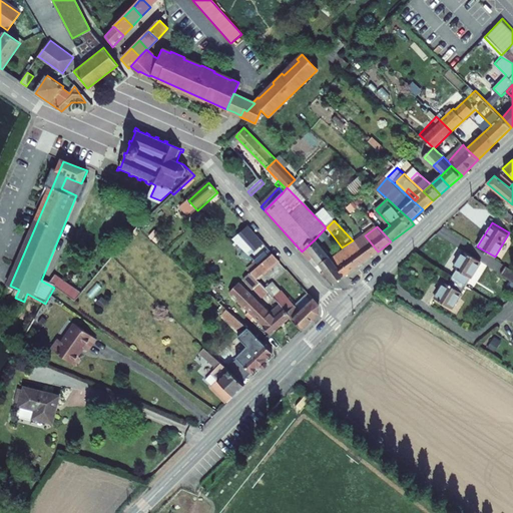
[(255,252),(264,244),(247,227),(233,242),(248,257),(254,250),(255,252)]
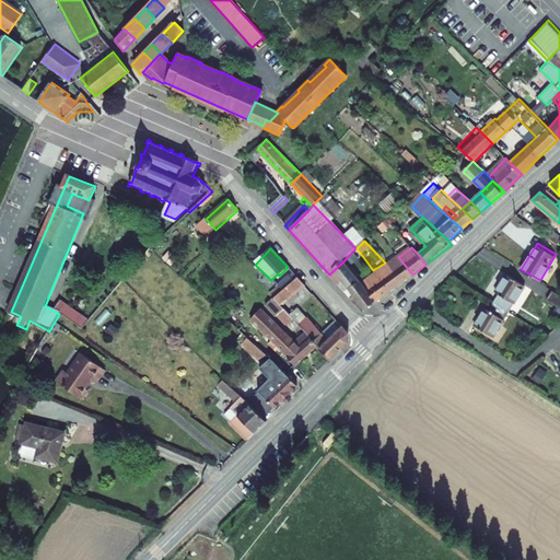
[(398,257),(389,264),(403,281),(411,275),(412,275),(398,257)]
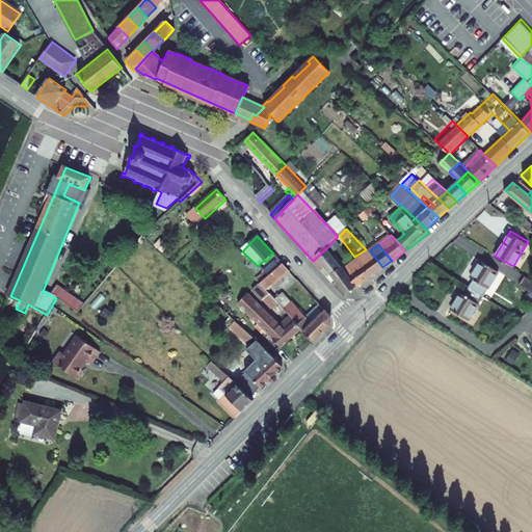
[(324,266),(334,258),(326,248),(313,261),(321,269),(324,266)]
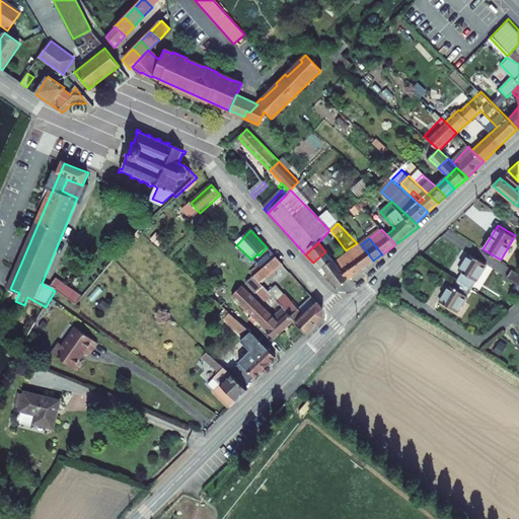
[(373,261),(361,244),(349,253),(362,269),(373,261)]
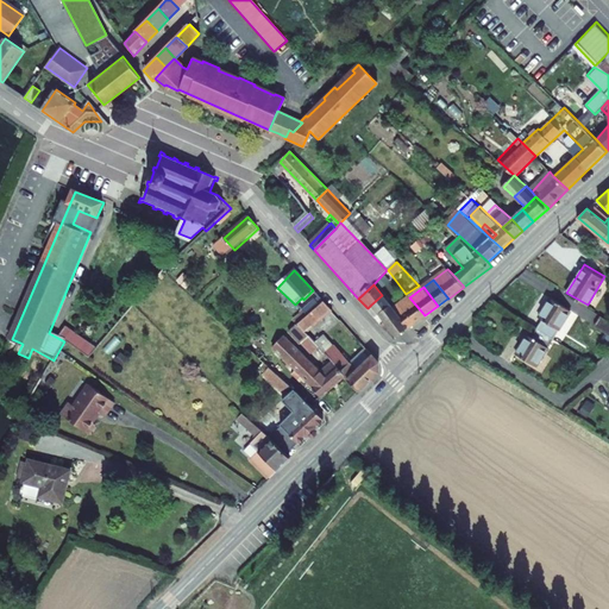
[(388,302),(382,295),(371,305),(377,312),(388,302)]
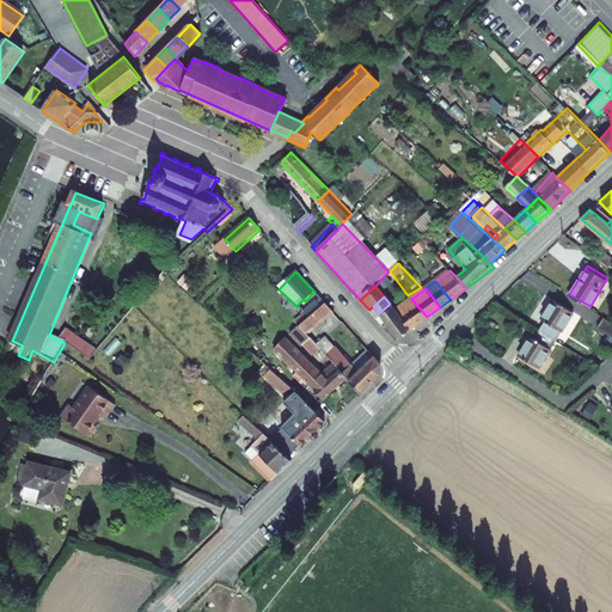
[(427,317),(411,299),(396,311),(402,318),(410,329),(427,317)]
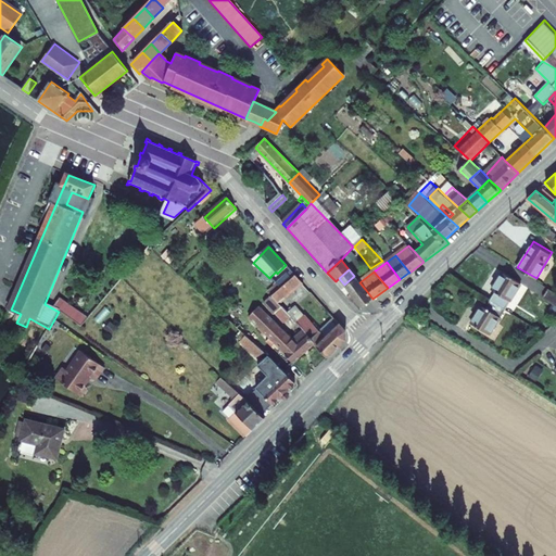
[(523,283),(505,272),(494,290),(497,292),(492,300),(507,310),(523,283)]
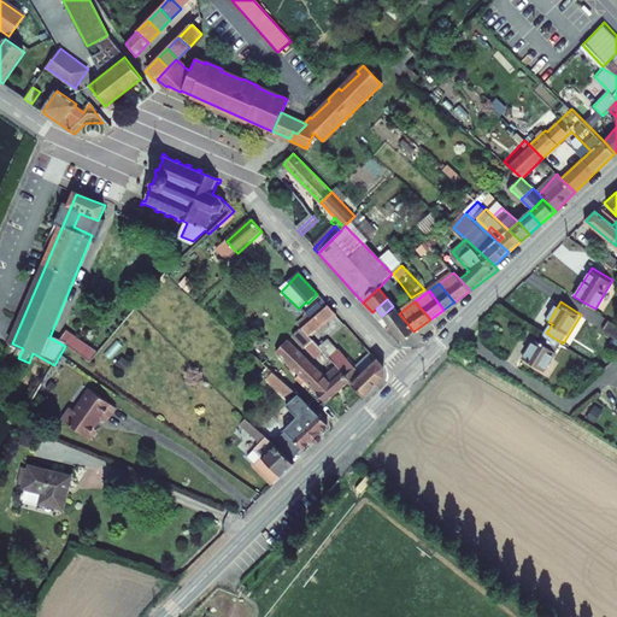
[(313,322),(325,309),(319,304),(307,316),(313,322)]
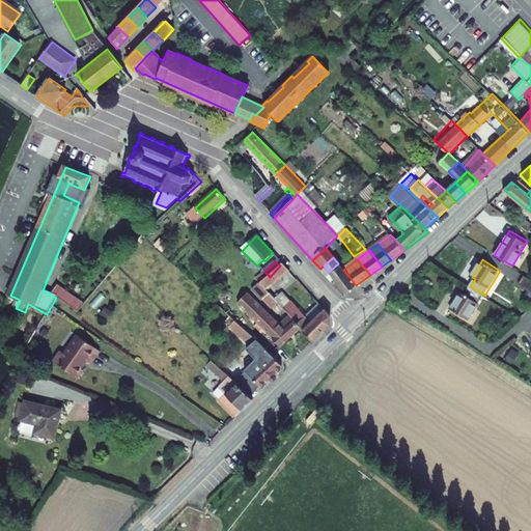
[(261,284),(270,294),(290,272),(282,263),(280,266),(270,277),(261,284)]
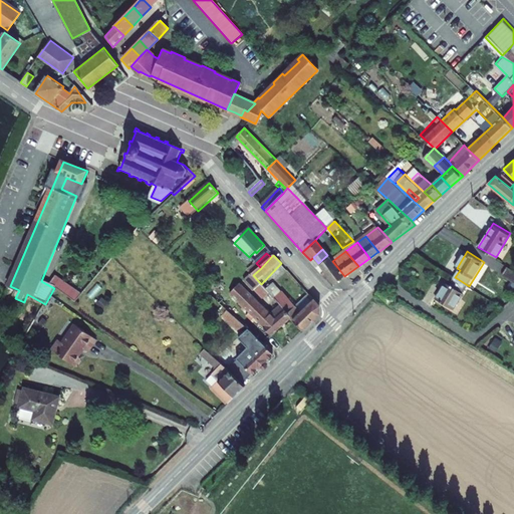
[(333,284),(344,276),(337,267),(332,261),(327,255),(318,263),(316,266),(333,284)]
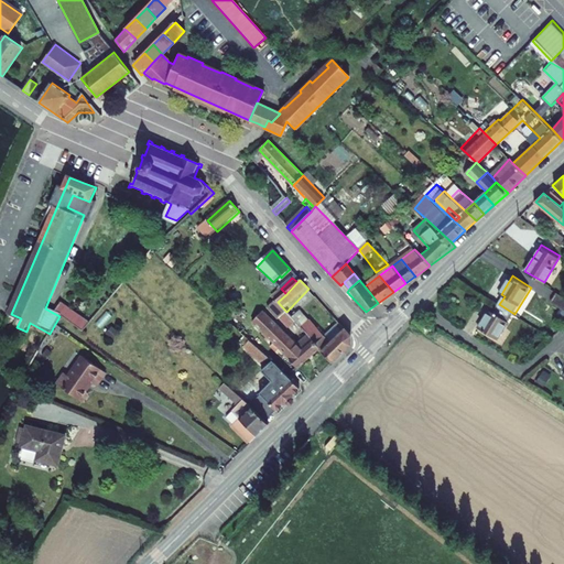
[(344,282),(340,285),(347,292),(349,289),(344,282)]
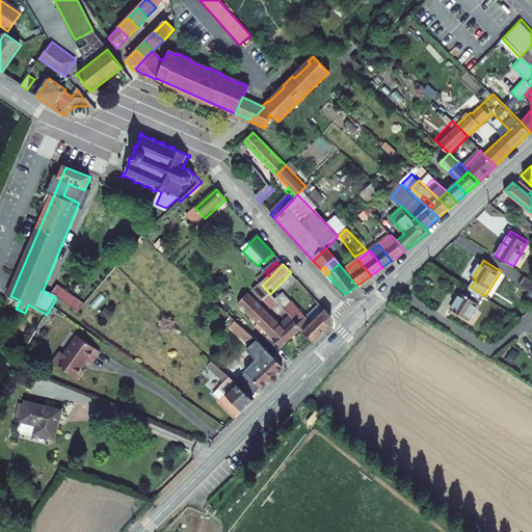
[(531,278),(526,274),(520,284),(531,291),(531,278)]
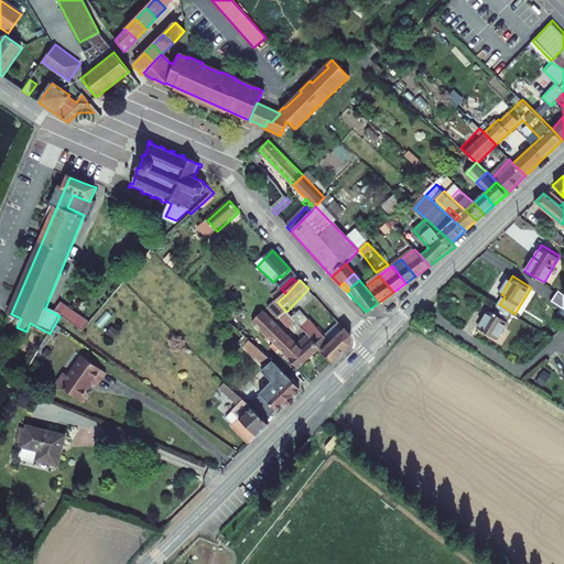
[(277,301),(269,307),(280,320),(288,312),(286,312),(278,302),(277,301)]
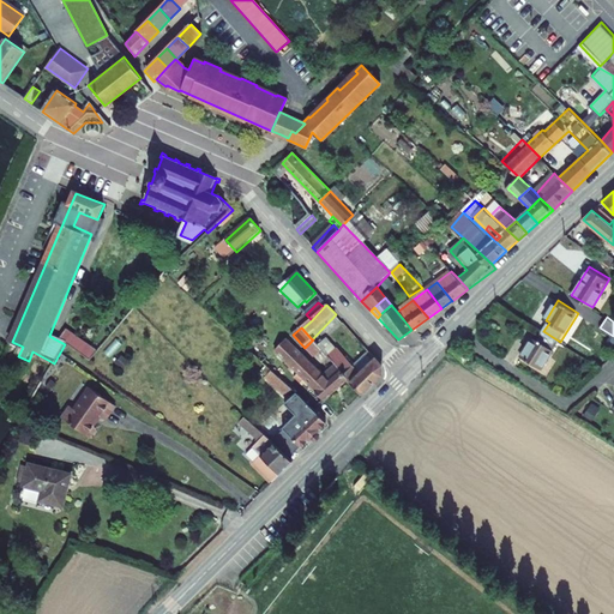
[(543,372),(560,342),(543,331),(539,341),(534,338),(522,359),(543,372)]
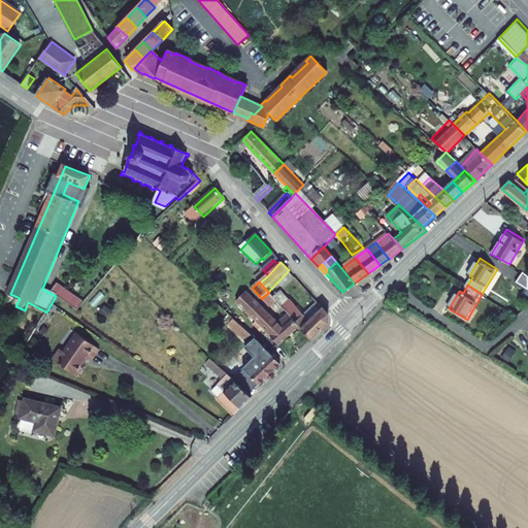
[(237,302),(239,304),(242,303),(251,295),(248,292),(237,302)]
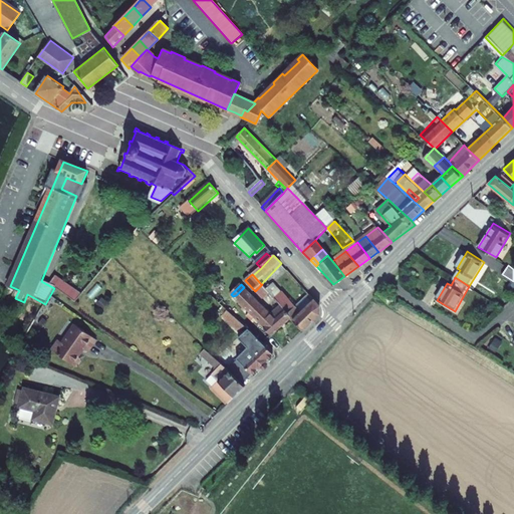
[(276,284),(268,291),(276,300),(284,293),(276,284)]
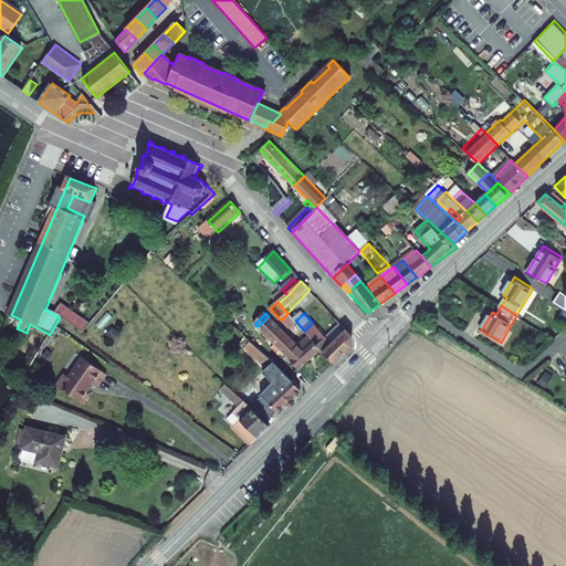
[(299,346),(269,316),(260,325),(257,326),(295,364),(300,370),(322,350),(310,336),(299,346)]
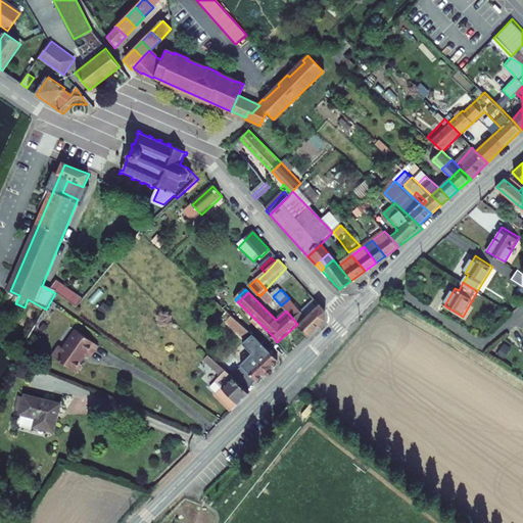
[(402,306),(390,294),(384,300),(396,312),(402,306)]
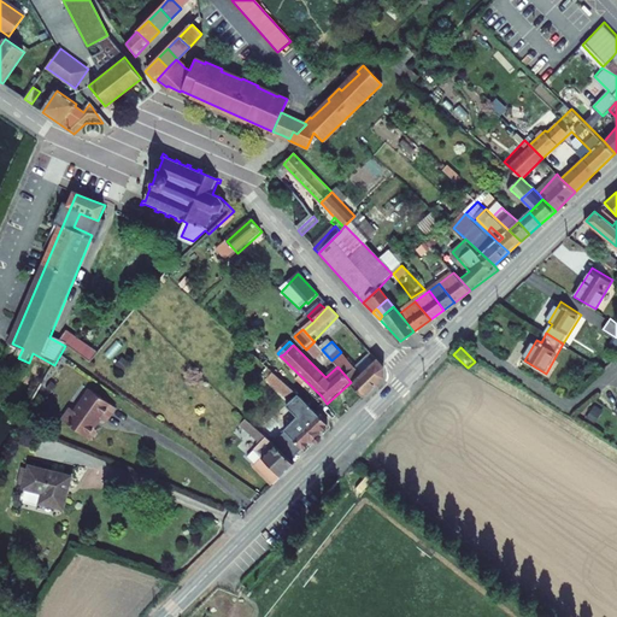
[(341,352),(331,360),(338,366),(351,382),(366,399),(389,376),(389,370),(372,353),(357,369),(341,352)]
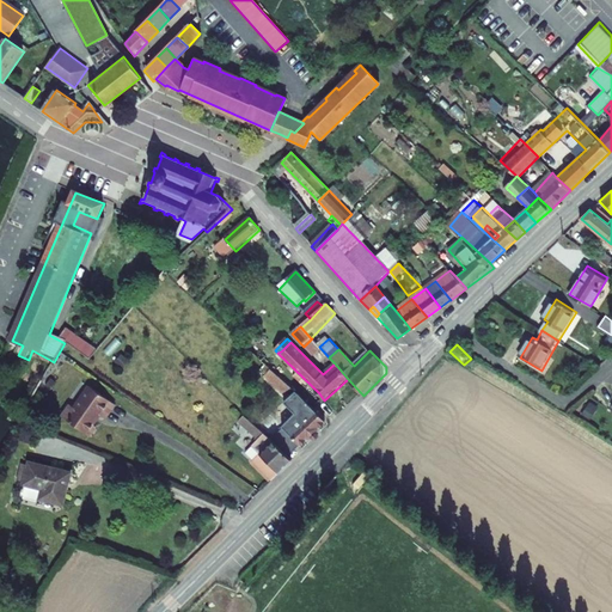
[(329,422),(271,372),(263,383),(305,418),(292,434),(294,435),(291,440),(286,435),(280,442),(295,457),(308,444),(317,439),(323,433),(322,429),(329,422)]
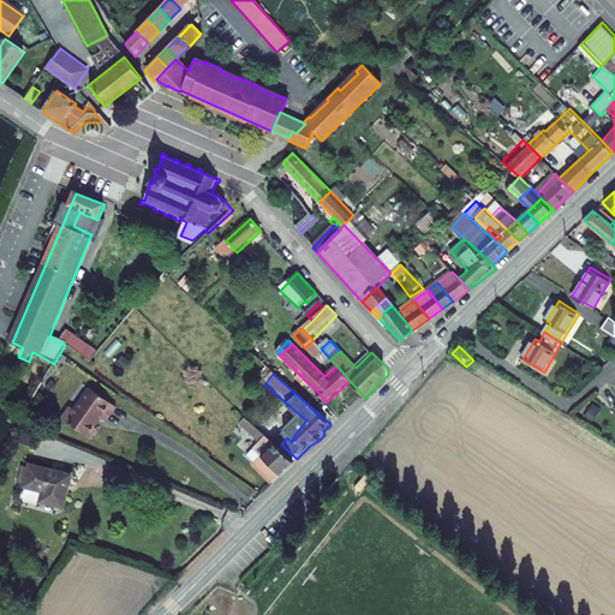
[(101,421),(106,424),(115,410),(88,392),(73,413),(69,410),(60,422),(90,442),(96,434),(94,431),(101,421)]
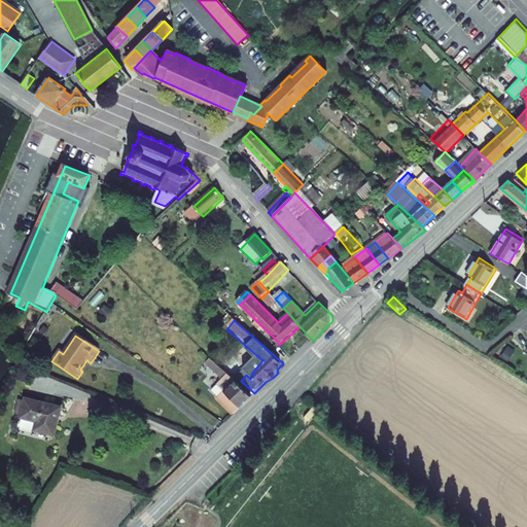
[(218,377),(224,370),(214,360),(201,374),(209,382),(211,380),(213,382),(218,377)]
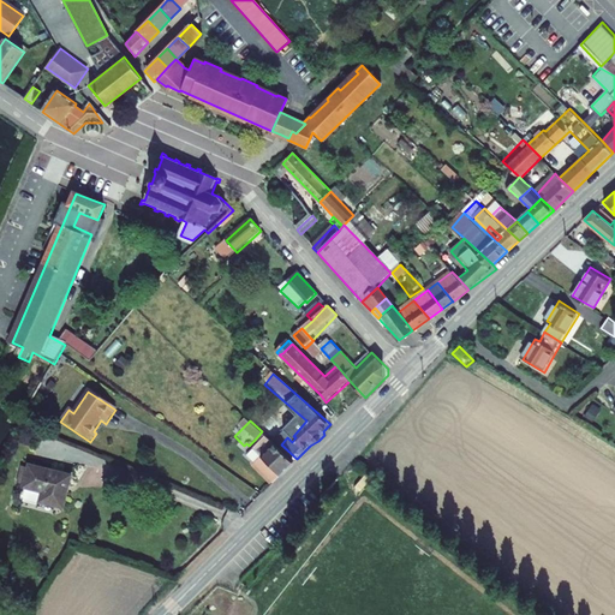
[(262,448),(256,454),(264,463),(258,467),(278,485),(298,465),(262,431),(255,440),(262,448)]
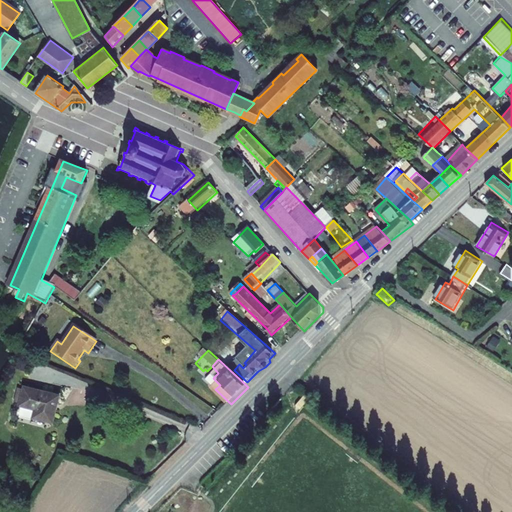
[(57,425),(65,398),(29,388),(24,407),(25,407),(40,411),(37,419),(57,425)]
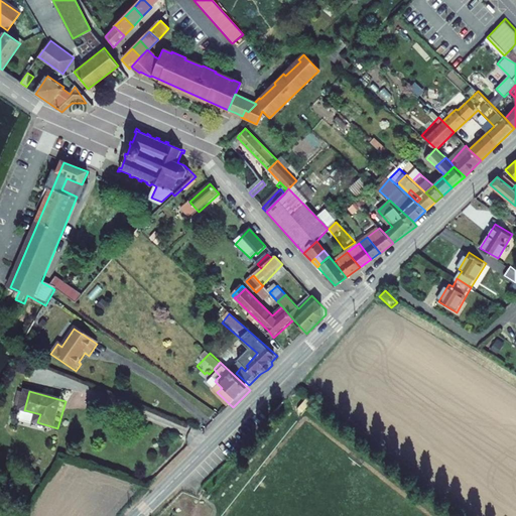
[(23,418),(37,422),(40,414),(25,410),(23,418)]
